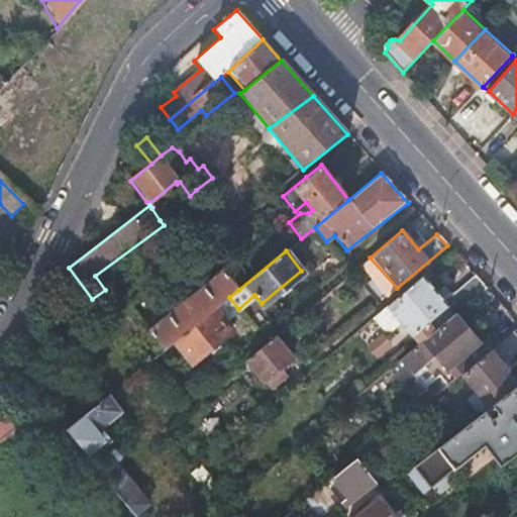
[(387,297),(397,288),(370,257),(359,266),(387,297)]
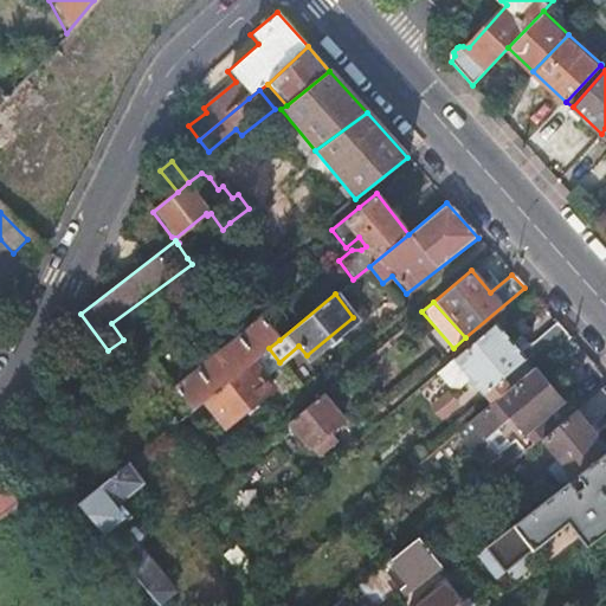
[(174,389),(192,411),(204,401),(269,348),(279,340),(260,317),(174,389)]
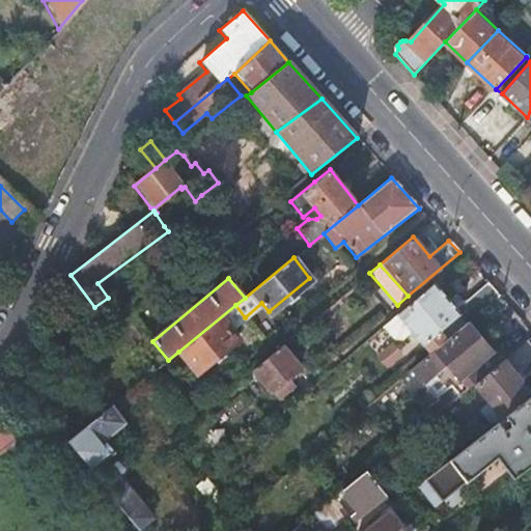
[(411,334),(428,356),(466,325),(499,297),(486,283),(468,298),(464,300),(452,308),(432,285),(381,329),(391,340),(400,343),(411,334)]
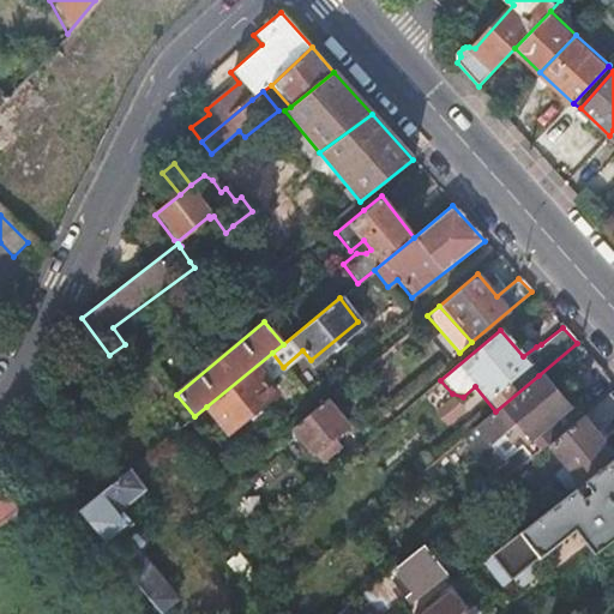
[(272,353),(206,407),(216,417),(224,431),(272,392),(265,381),(283,367),(272,353)]
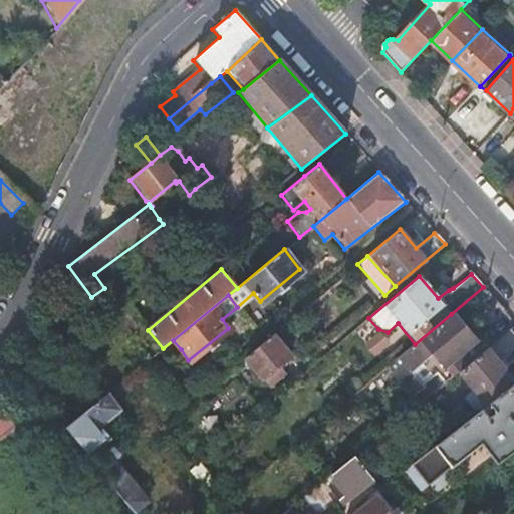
[(415,344),(393,362),(403,374),(407,370),(410,372),(428,357),(433,361),(437,358),(440,361),(434,367),(446,381),(456,373),(483,351),(451,314),(415,344)]
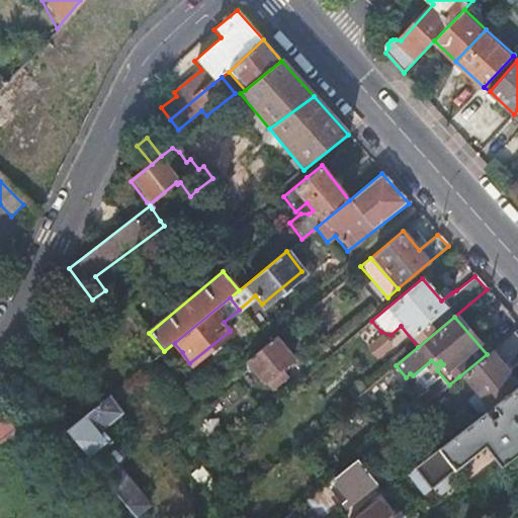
[(288,327),(247,361),(269,391),(278,382),(273,375),(291,359),(290,355),(303,344),(298,339),(288,327)]
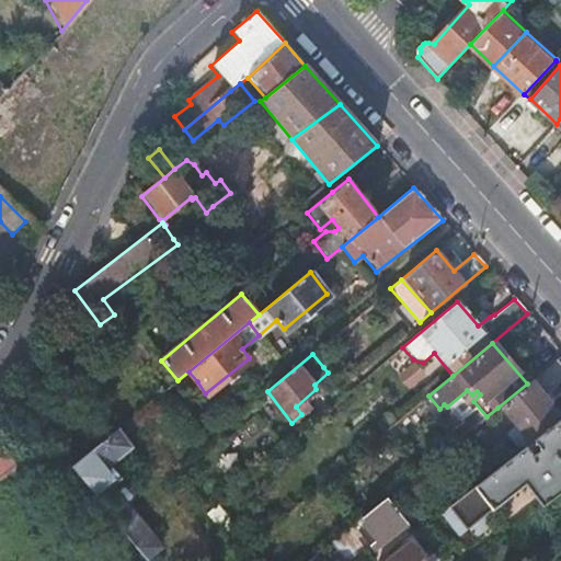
[(527,384),(497,408),(514,425),(504,433),(518,450),(559,419),(541,395),(560,378),(560,366),(556,361),(527,384)]
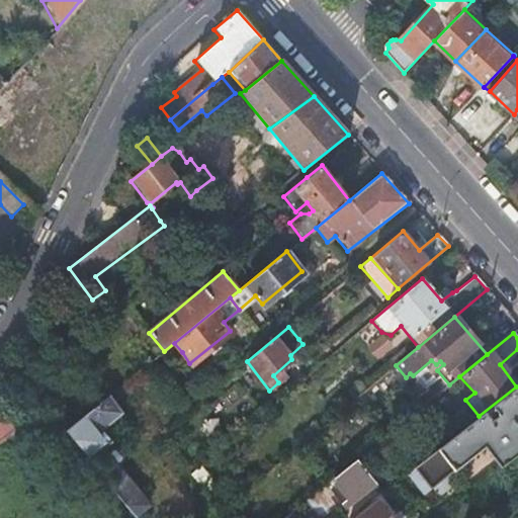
[(499,466),(517,451),(517,387),(516,386),(479,416),(413,465),(431,490),(485,447),(499,466)]
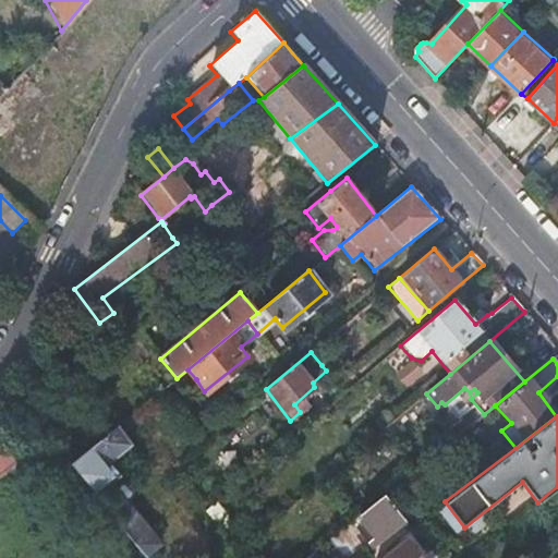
[(111,518),(110,519),(136,553),(153,538),(109,485),(118,476),(108,463),(131,446),(117,426),(71,463),(111,518)]
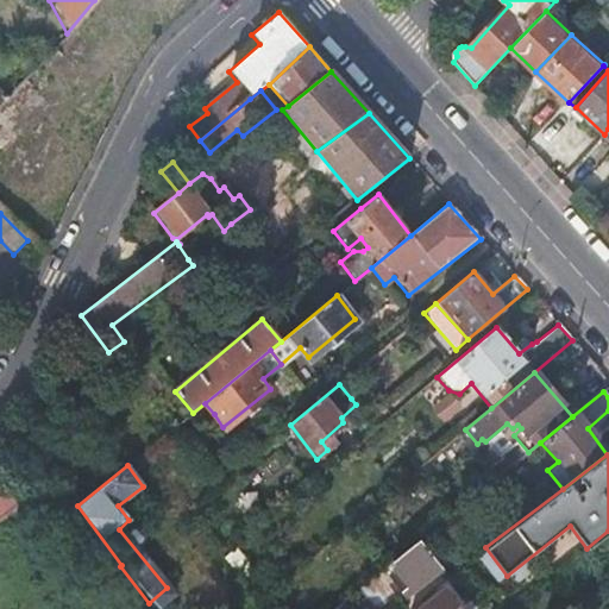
[(450,566),(424,537),(415,542),(434,564),(446,579),(473,557),(468,552),(450,566)]
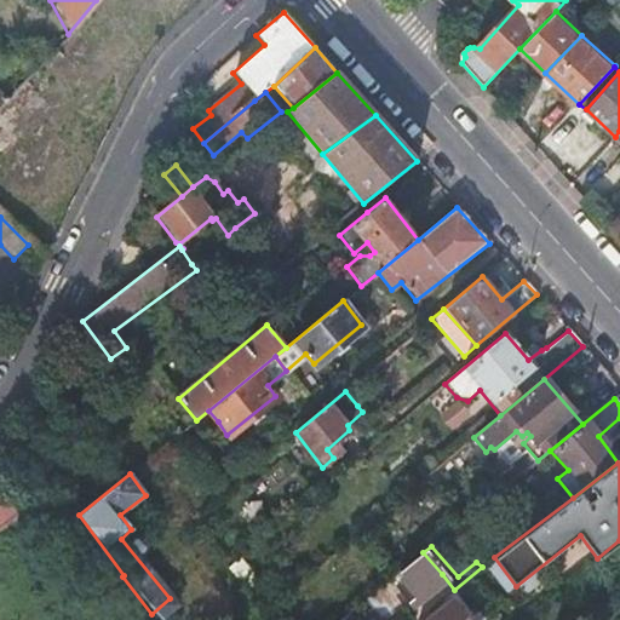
[(414,597),(442,574),(423,552),(396,575),(414,597)]
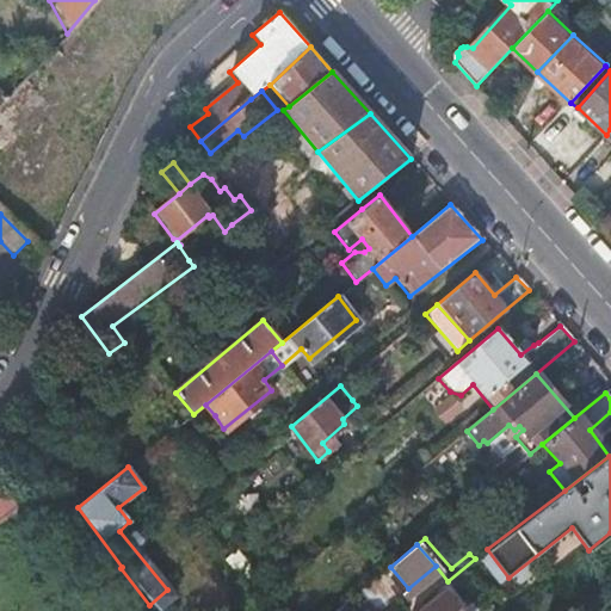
[(475,559),(477,556),(482,553),(476,548),(469,554),(475,559)]
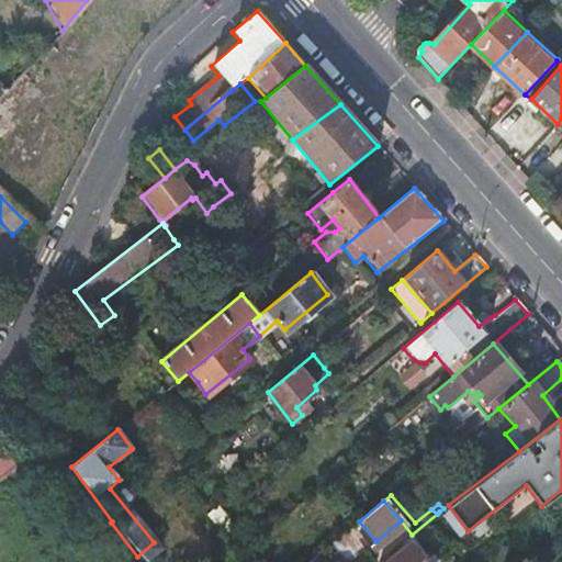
[(459,538),(468,531),(448,505),(444,508),(439,512),(459,538)]
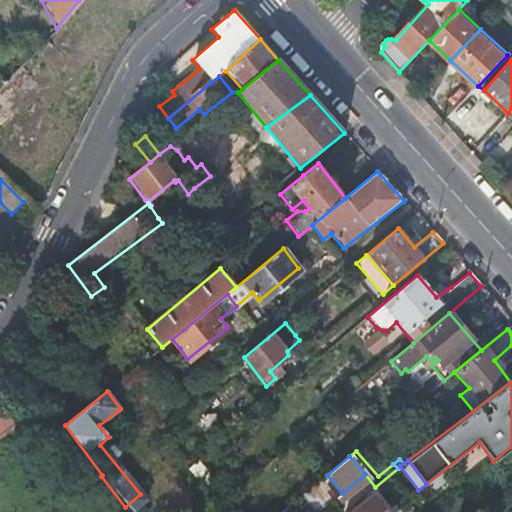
[(185,470),(217,507),(227,499),(210,478),(195,462),(185,470)]
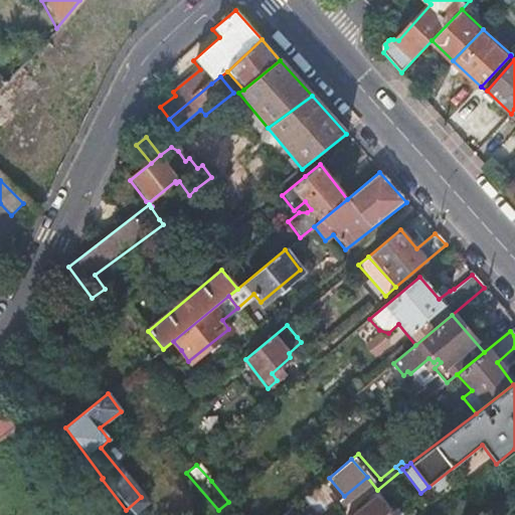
[(471,484),(485,502),(507,485),(492,467),(471,484)]
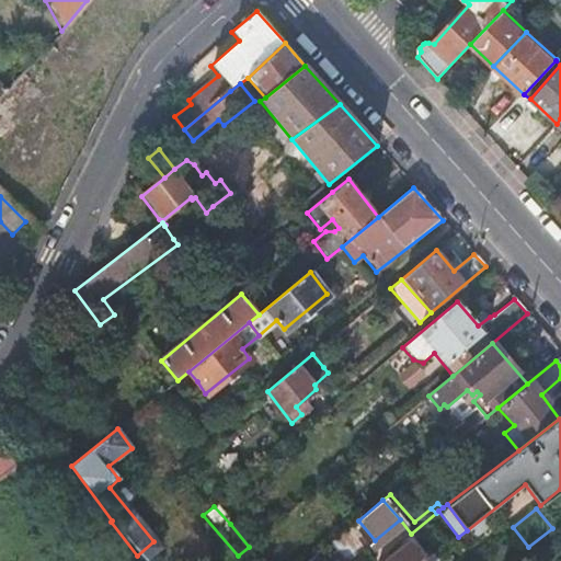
[(528,547),(538,560),(549,560),(560,552),(560,540),(552,528),(528,547)]
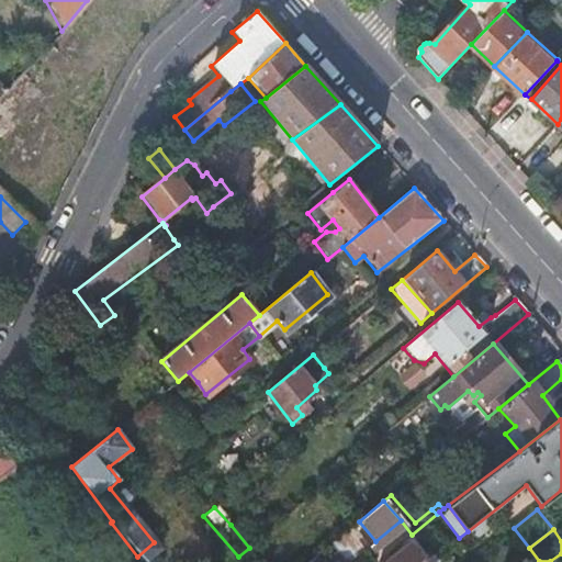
[(356,547),(345,532),(327,547),(339,561),(356,547)]
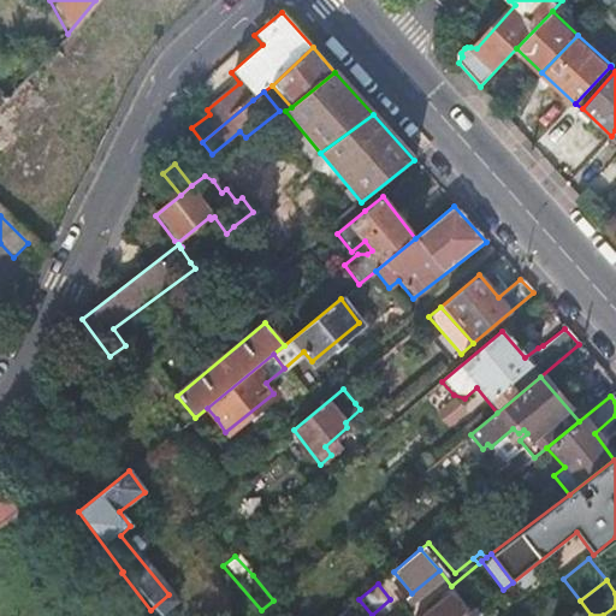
[(169,594),(150,610),(157,615),(175,603),(169,594)]
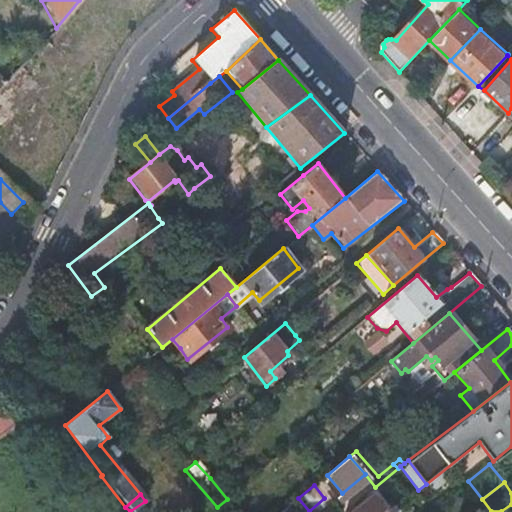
[(382,511),(372,498),(353,511),(382,511)]
